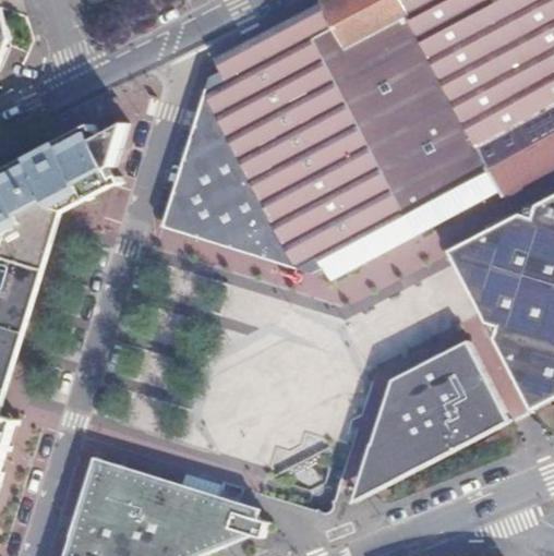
[(383,173),(413,232),(453,213),(445,198),(458,192),(465,206),(500,188),(504,194),(553,167),(553,0),(324,0),(299,14),(383,173)]
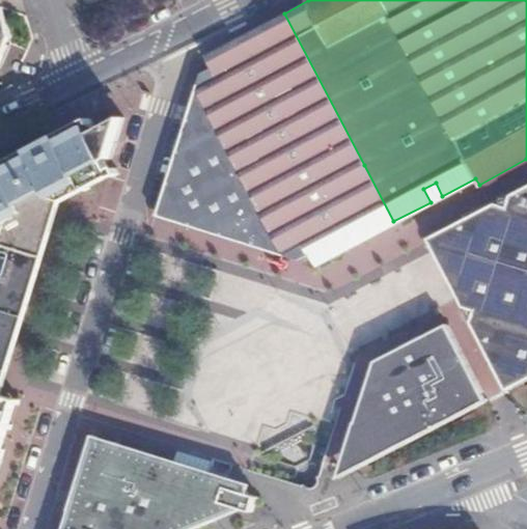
[(0,58),(9,36),(0,14),(0,58)]
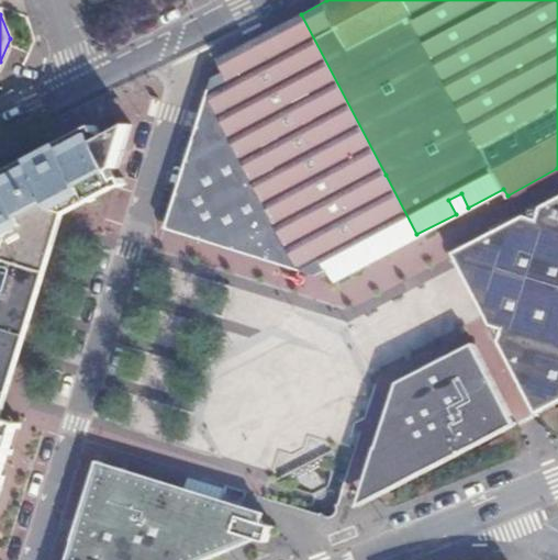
[(375,255),(416,234),(386,175),(301,14),(300,14),(216,59),(225,75),(223,85),(213,90),(209,102),(215,108),(214,115),(209,119),(204,121),(200,134),(205,144),(202,150),(191,157),(188,169),(192,177),(191,183),(182,189),(190,204),(198,219),(204,233),(215,227),(221,230),(225,239),(236,242),(245,237),(256,242),(260,250),(271,253),(287,245),(296,261),(305,264),(315,261),(325,262),(332,278),(358,264),(354,254),(369,245),(375,255)]
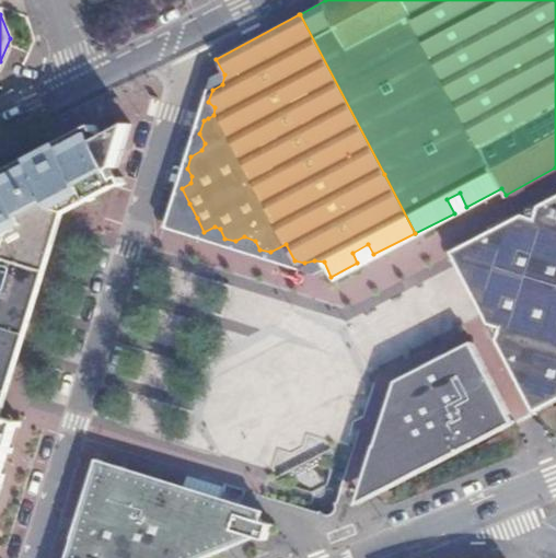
[(97,138),(95,140),(82,183),(113,166),(126,123),(97,138)]
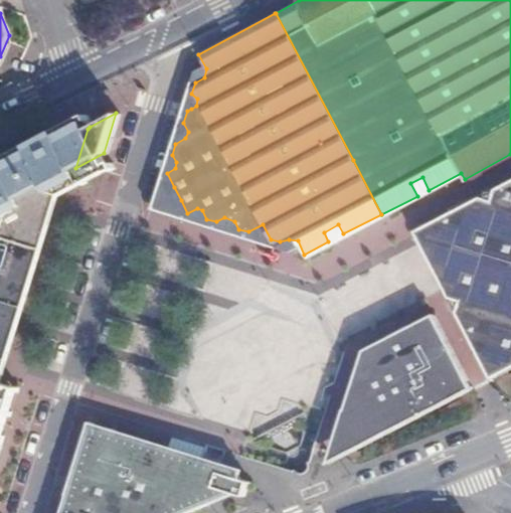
[(83,114),(59,127),(67,145),(51,197),(50,200),(112,167),(104,153),(75,168),(88,129),(90,127),(83,114)]
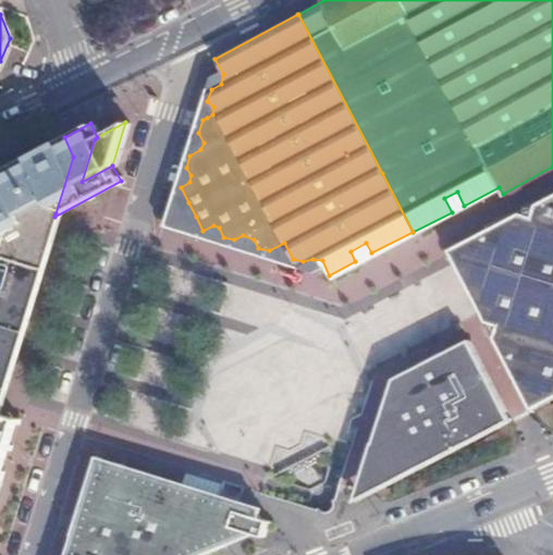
[(0,386),(54,217),(56,213),(73,157),(64,137),(50,145),(27,157),(26,156),(0,169),(0,386)]
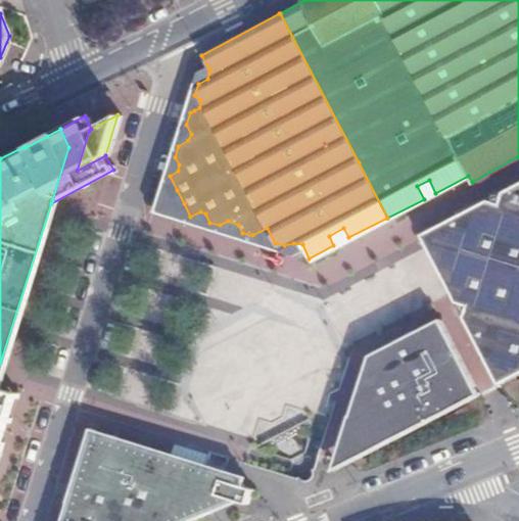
[(417,186),(424,199),(430,196),(435,193),(429,180),(417,186)]
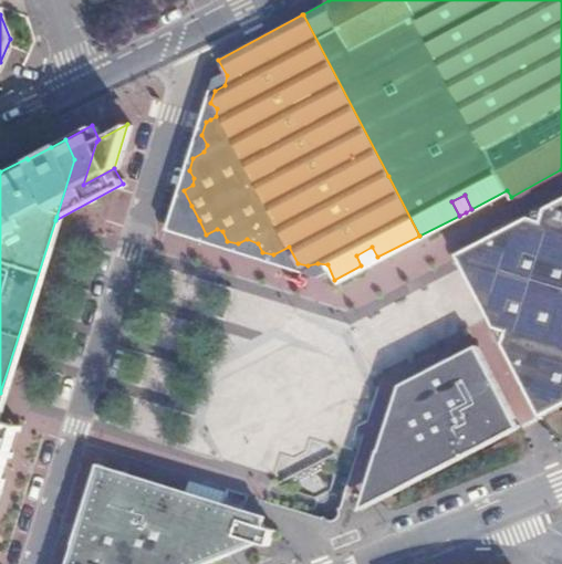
[(474,288),(514,365),(526,368),(533,382),(561,389),(561,196),(488,235),(484,249),(474,288)]
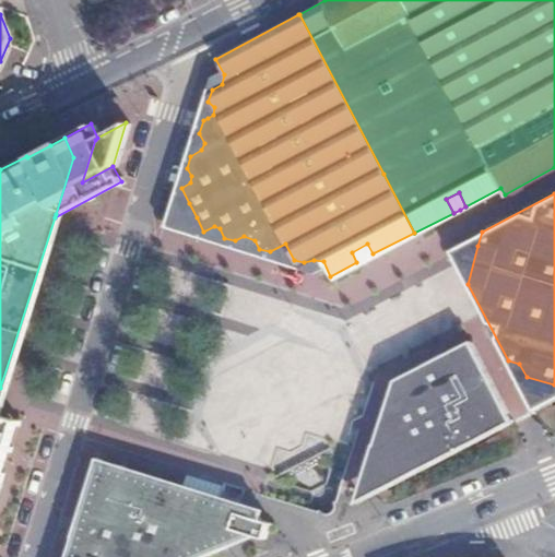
[(448,248),(468,284),(470,273),(482,232),(448,248)]
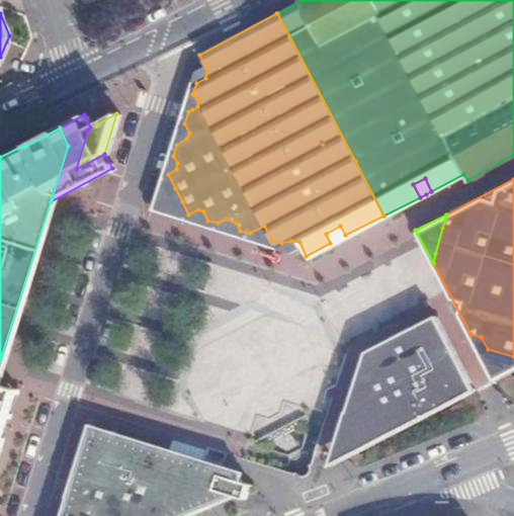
[(330,243),(345,235),(340,226),(333,230),(326,234),(330,243)]
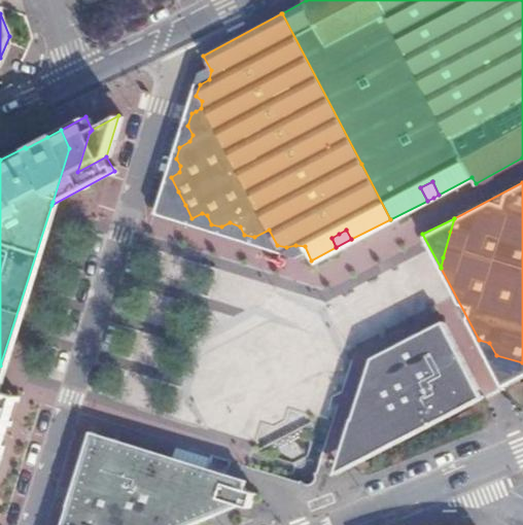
[(356,405),(352,419),(363,445),(473,388),(440,323),(397,345),(378,355),(370,360),(356,405)]
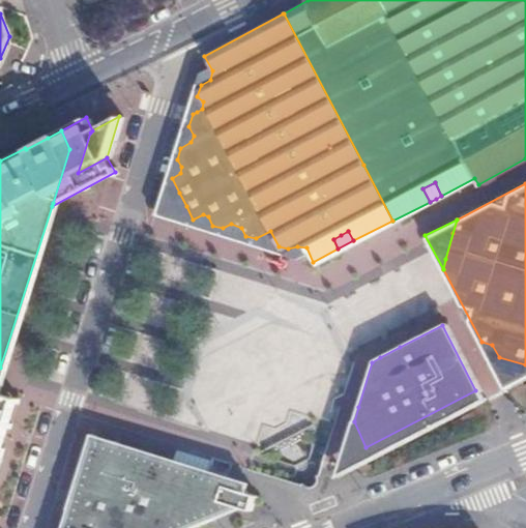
[(492,345),(481,342),(505,387),(525,376),(525,364),(499,357),(492,345)]
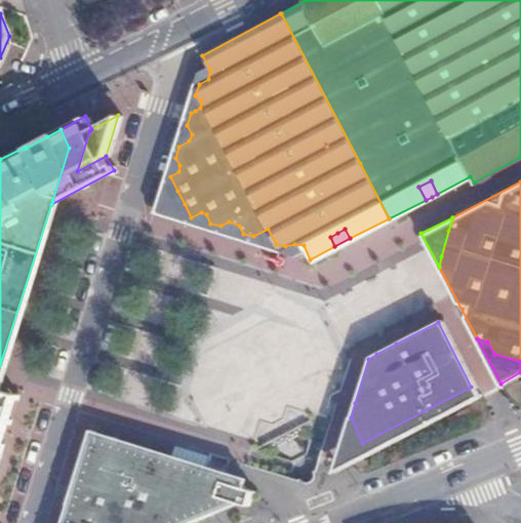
[(0,399),(9,402),(11,395),(0,391),(0,399)]
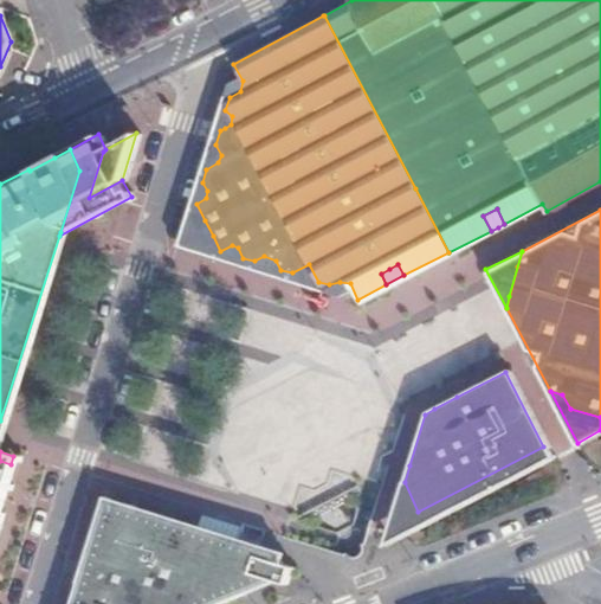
[(0,496),(11,464),(0,461),(0,496)]
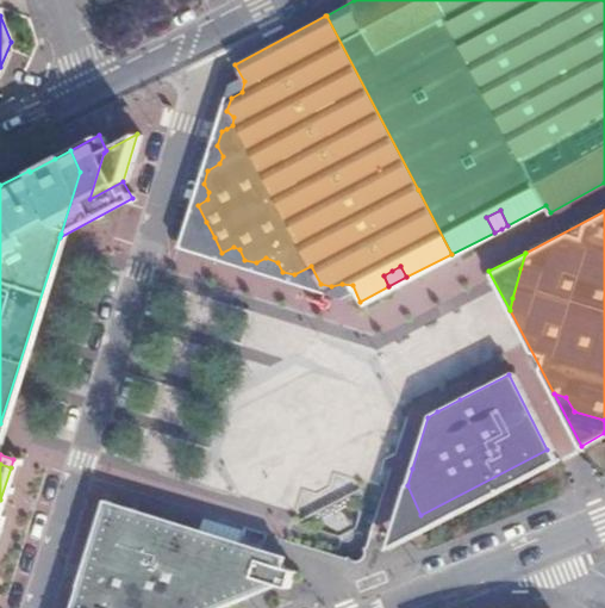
[(101,500),(85,554),(103,560),(110,535),(123,539),(129,521),(255,559),(273,564),(280,566),(282,556),(117,504),(101,500)]
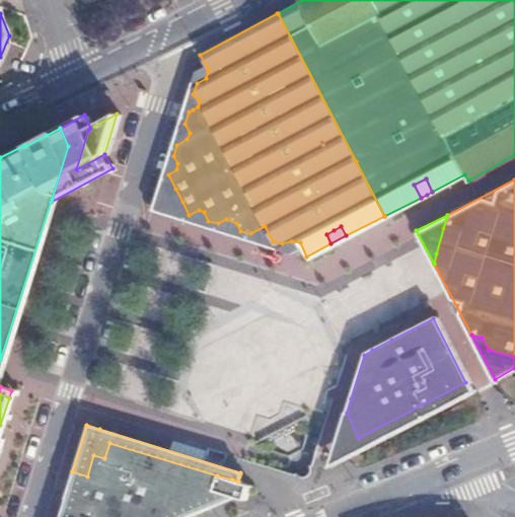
[(87,476),(72,471),(57,516),(172,516),(208,503),(217,475),(109,443),(104,458),(93,455),(87,476)]
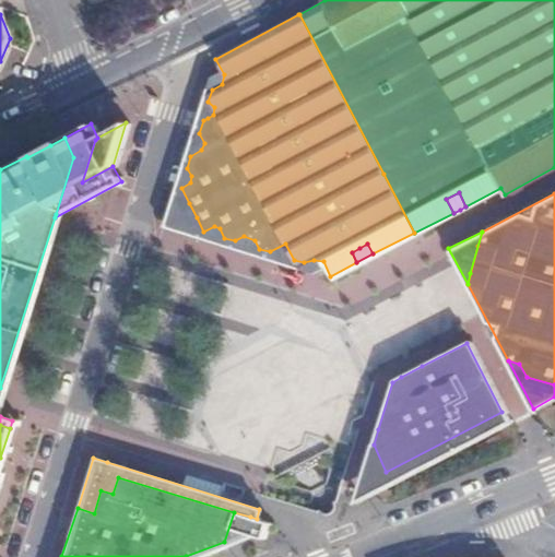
[(250,517),(234,512),(224,542),(245,534),(250,517)]
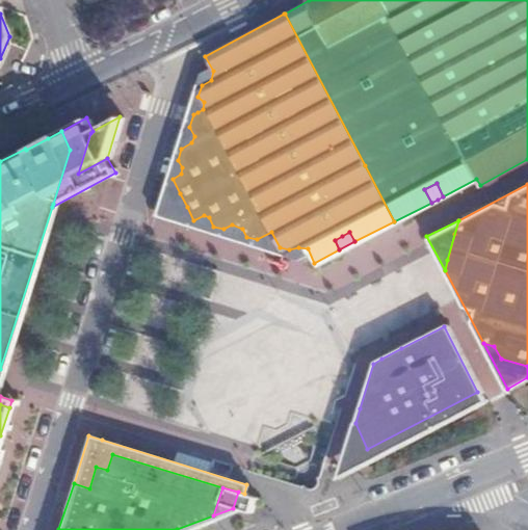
[(253,497),(244,494),(238,492),(233,508),(247,513),(253,497)]
